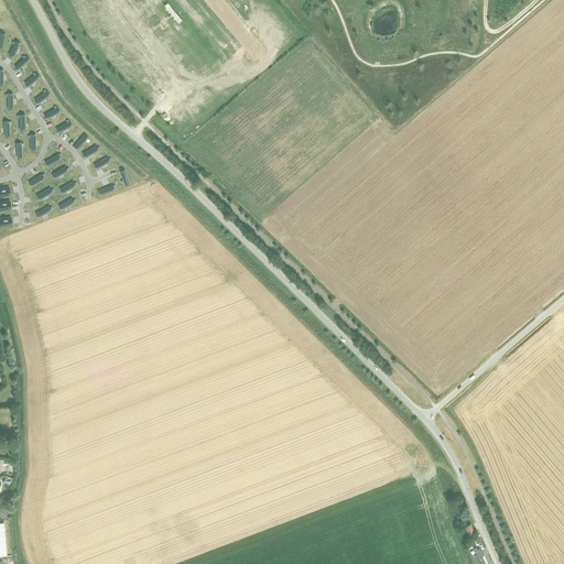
[(13,44),(10,52),(14,54),(20,43),(15,41),(14,42),(12,41),(11,43),(13,44)]
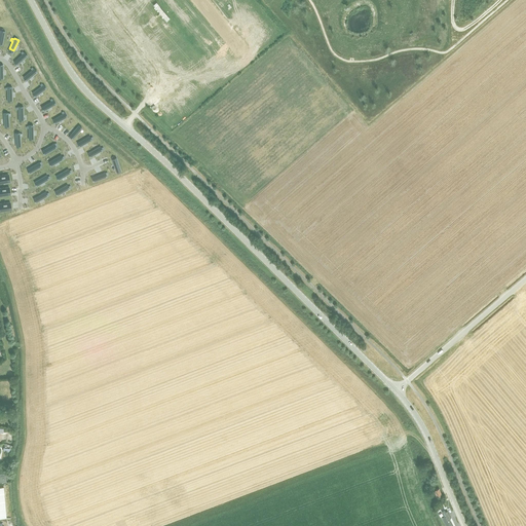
[(22,54),(15,60),(19,64),(27,55),(24,52),(23,51),(21,52),(22,54)]
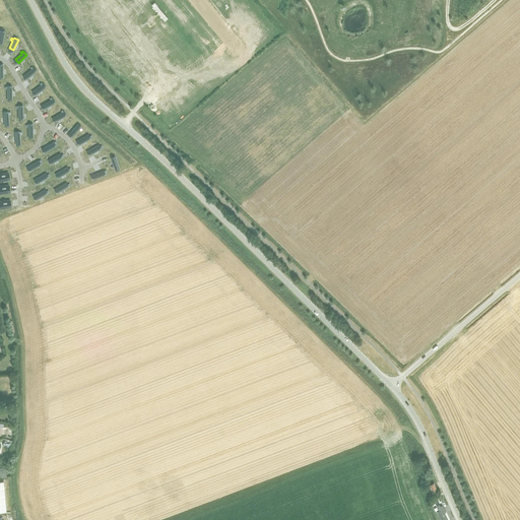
[(31,69),(24,74),(27,78),(37,71),(34,67),(33,68),(31,66),(29,67),(31,69)]
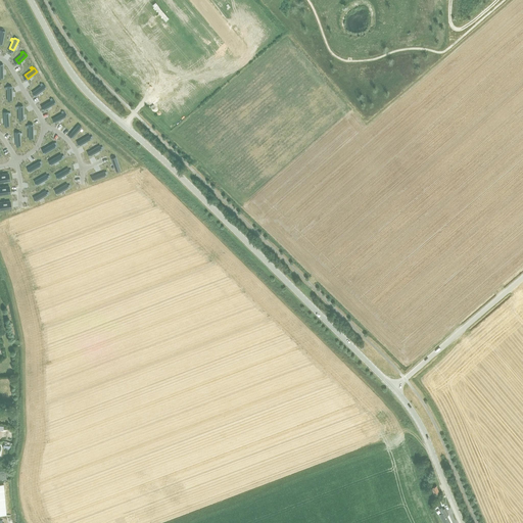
[(41,86),(34,91),(37,95),(46,88),(43,84),(43,85),(41,83),(40,84),(41,86)]
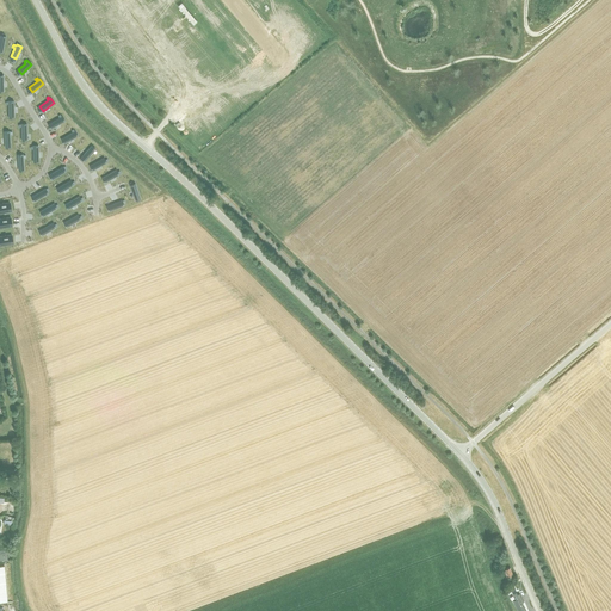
[(60,117),(50,122),(53,127),(65,121),(62,116),(61,116),(60,113),(59,115),(60,117)]
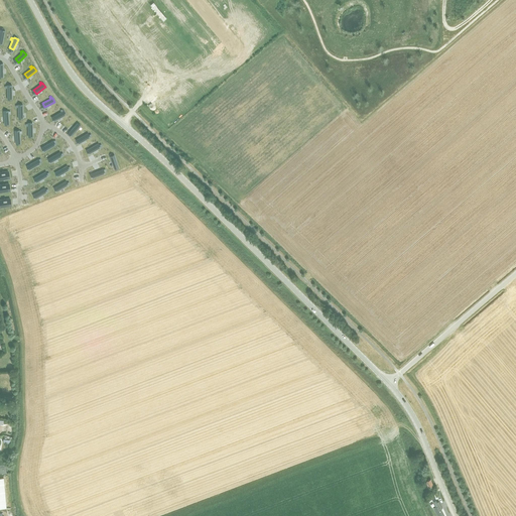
[(60,112),(53,116),(55,120),(66,115),(63,110),(62,111),(61,109),(60,110),(60,112)]
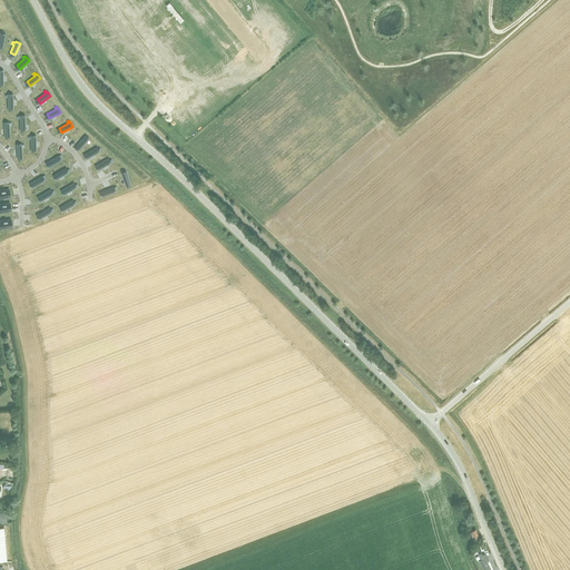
[(85,136),(77,145),(80,148),(87,141),(88,143),(90,141),(88,140),(89,139),(85,136)]
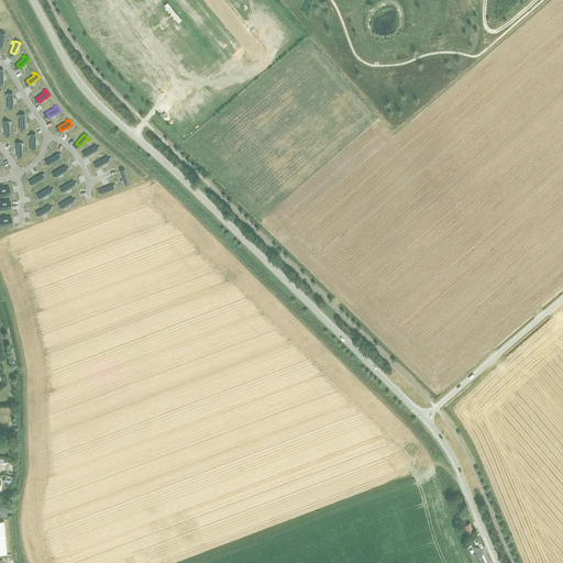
[(96,145),(85,151),(87,155),(98,150),(100,148),(98,146),(97,147),(96,145)]
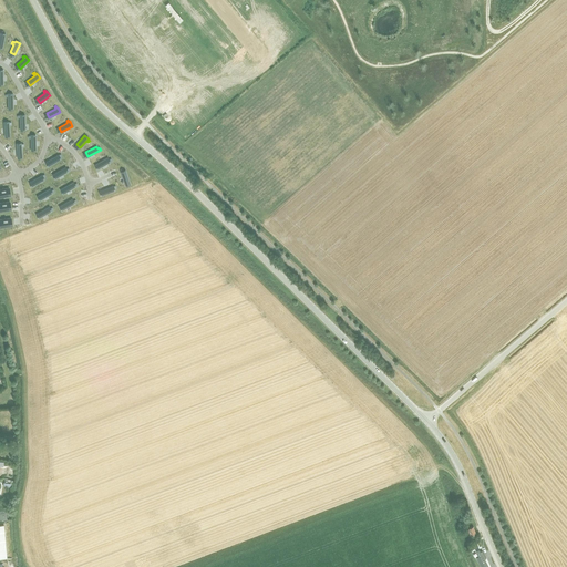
[(58,155),(48,161),(50,165),(61,160),(60,157),(61,156),(60,154),(59,155),(58,155)]
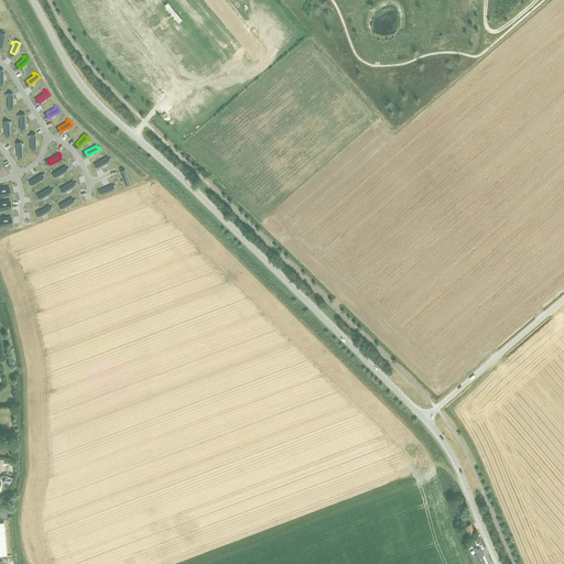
[(107,156),(96,163),(99,167),(109,161),(111,160),(110,158),(108,159),(107,156)]
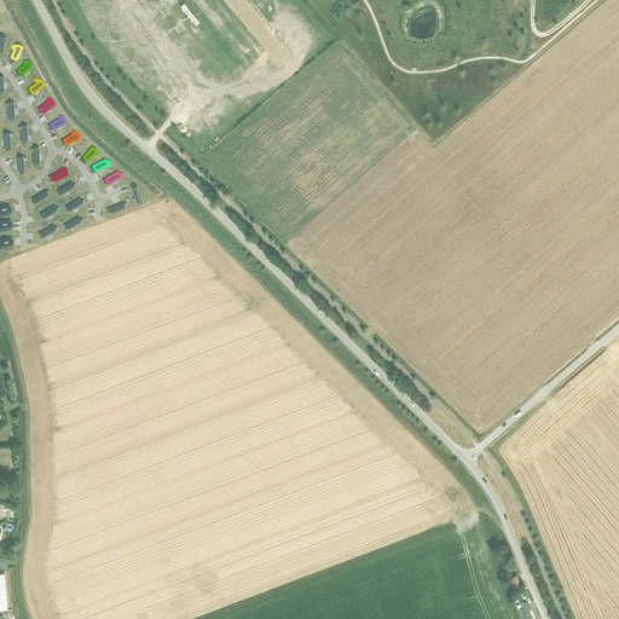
[(71,183),(59,189),(63,194),(74,187),(74,186),(76,185),(75,184),(73,185),(71,183)]
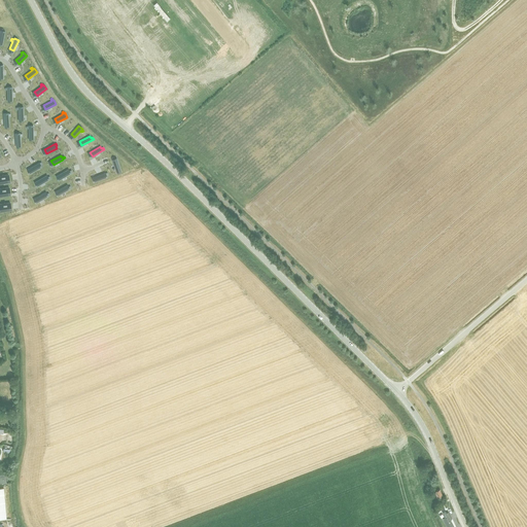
[(114,156),(112,157),(112,160),(115,170),(120,169),(116,157),(114,159),(114,156)]
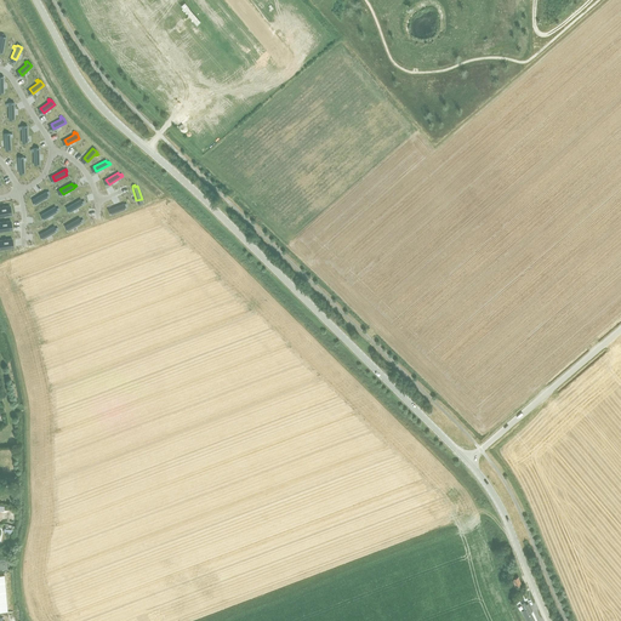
[(46,192),(34,199),(36,204),(49,197),(47,194),(50,193),(49,191),(46,192)]
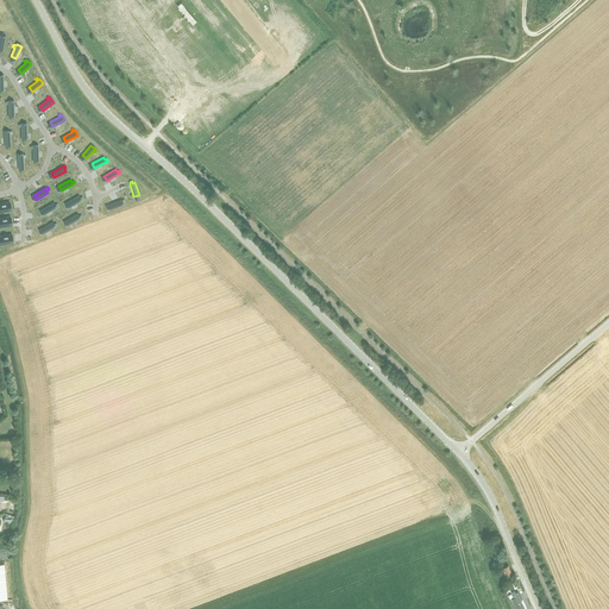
[(79,195),(67,202),(70,207),(81,200),(83,199),(82,196),(80,198),(79,195)]
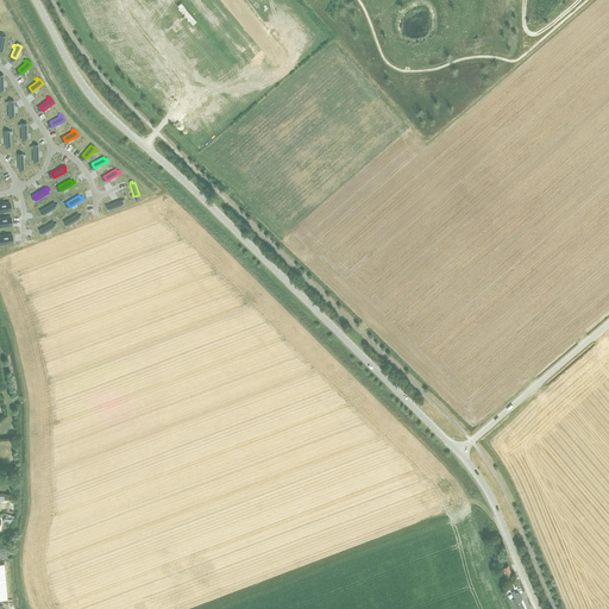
[(121,200),(110,205),(111,209),(124,205),(123,202),(125,202),(124,200),(121,200)]
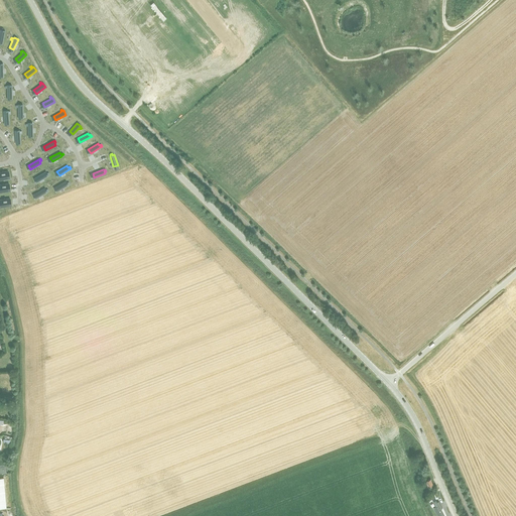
[(8,171),(0,172),(0,179),(9,178),(8,171)]
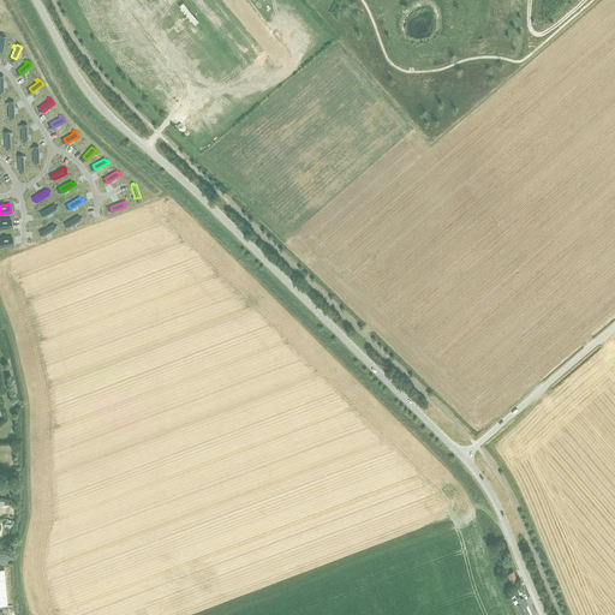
[(54,204),(42,212),(46,216),(57,209),(59,208),(58,206),(55,207),(54,204)]
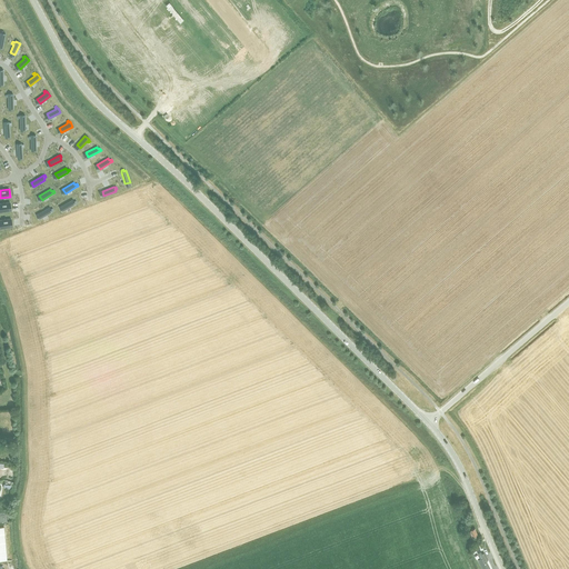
[(72,200),(61,206),(65,210),(75,205),(75,203),(77,202),(76,201),(73,201),(72,200)]
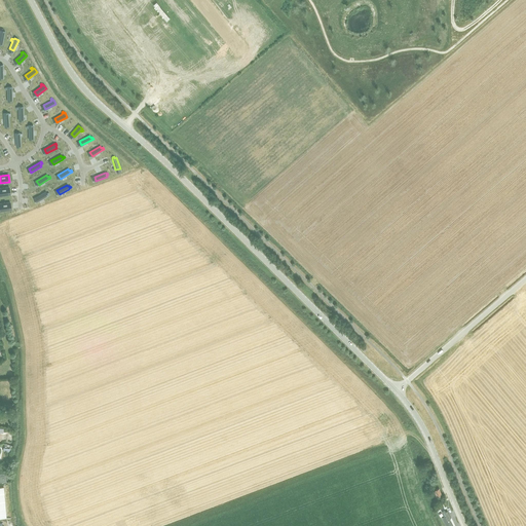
[(45,191),(35,197),(38,201),(47,196),(47,195),(49,194),(48,192),(46,193),(45,191)]
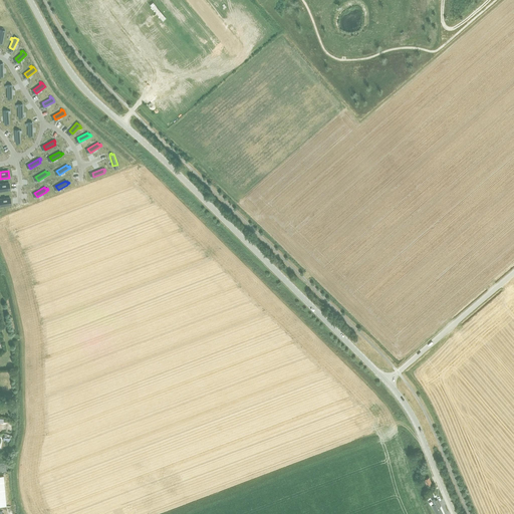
[(10,198),(0,199),(0,201),(1,207),(11,205),(10,198)]
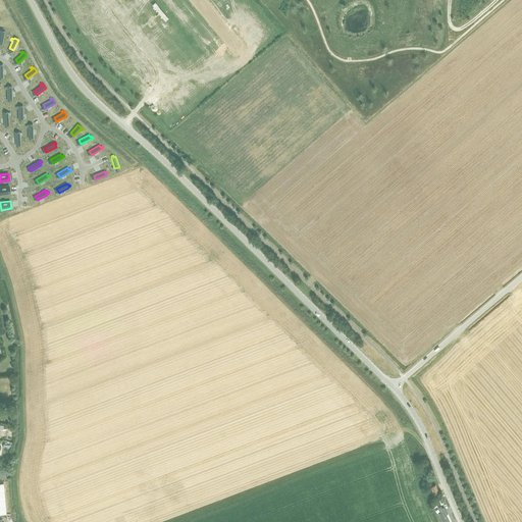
[(431,486),(430,487),(429,488),(431,493),(434,492),(438,490),(435,484),(431,486)]
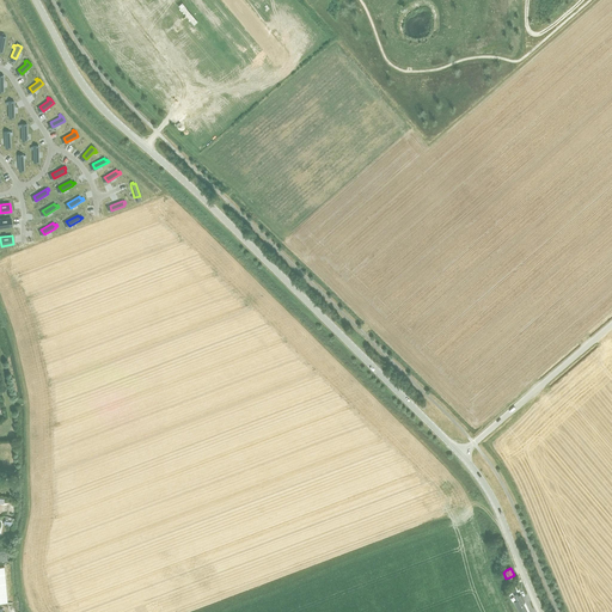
[(518,594),(514,597),(516,601),(514,603),(519,611),(526,611),(522,604),(525,603),(520,595),(519,595),(518,594)]
